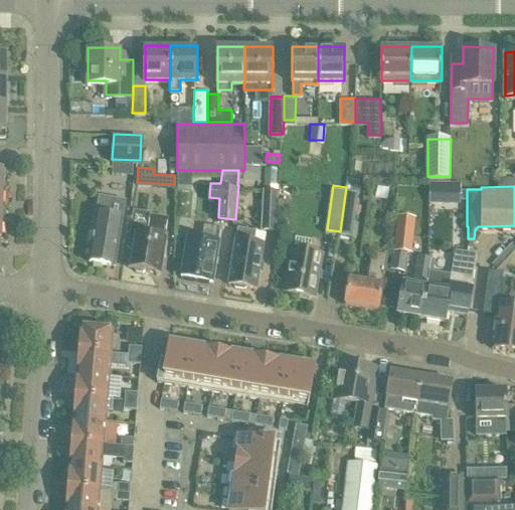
[(263,225),(276,226),(278,188),(265,187),(263,225)]
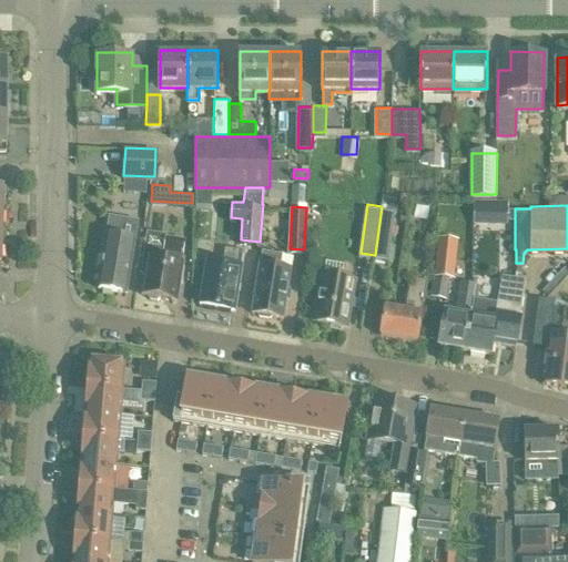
[(395,208),(382,206),(375,255),(388,257),(395,208)]
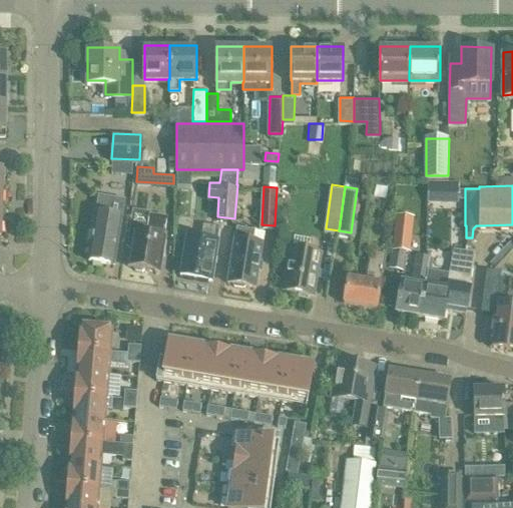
[(99,191),(88,258),(114,262),(122,213),(125,196),(115,194),(99,191)]
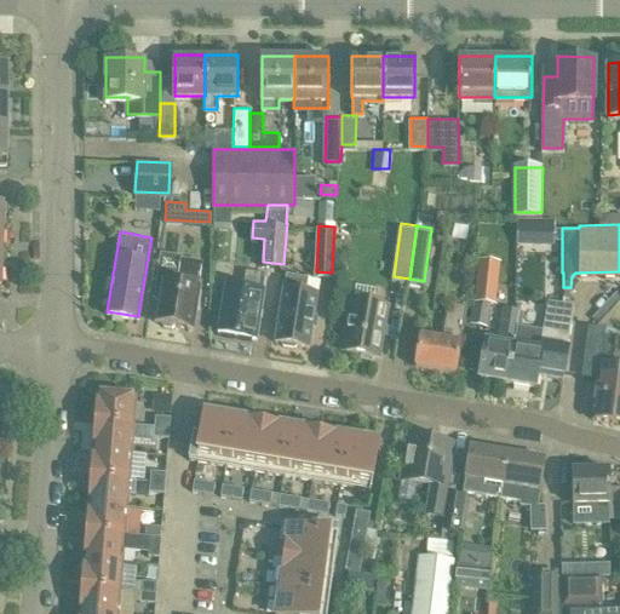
[(158,319),(161,320),(162,323),(172,325),(176,321),(190,323),(194,302),(197,303),(201,283),(199,283),(202,259),(181,256),(178,274),(158,271),(154,294),(161,296),(158,319)]
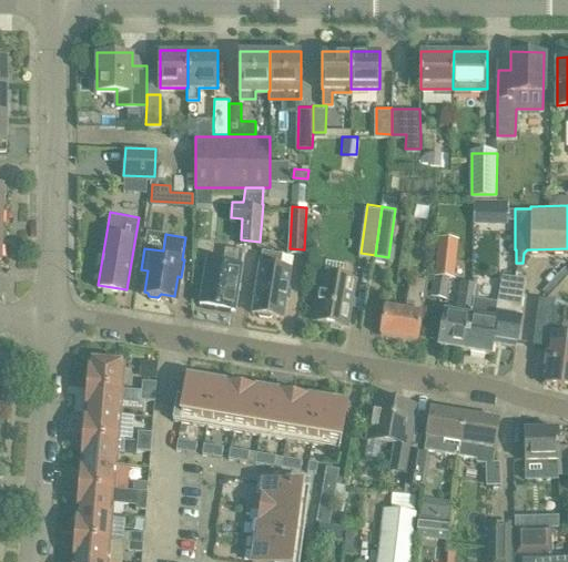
[(438,236),(435,272),(453,274),(457,237),(438,236)]
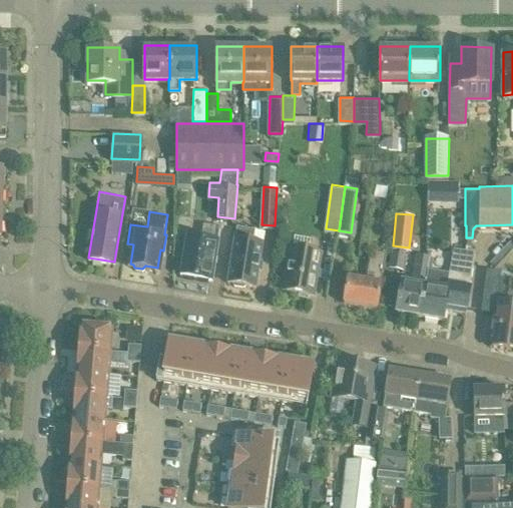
[(180,271),(212,277),(218,237),(217,237),(219,223),(203,220),(201,234),(186,232),(180,271)]
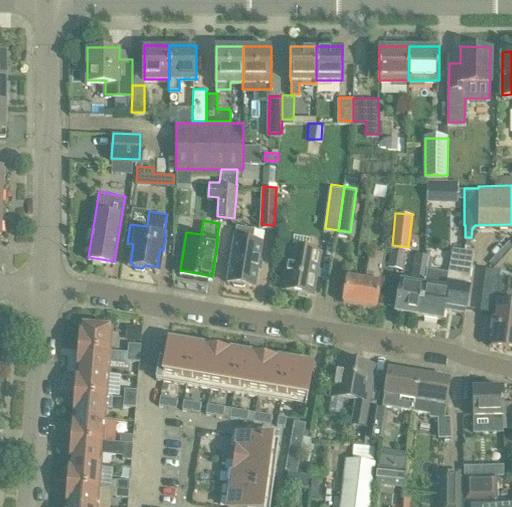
[(227,278),(232,279),(233,282),(243,283),(245,281),(255,283),(262,239),(253,238),(255,226),(236,223),(227,278)]
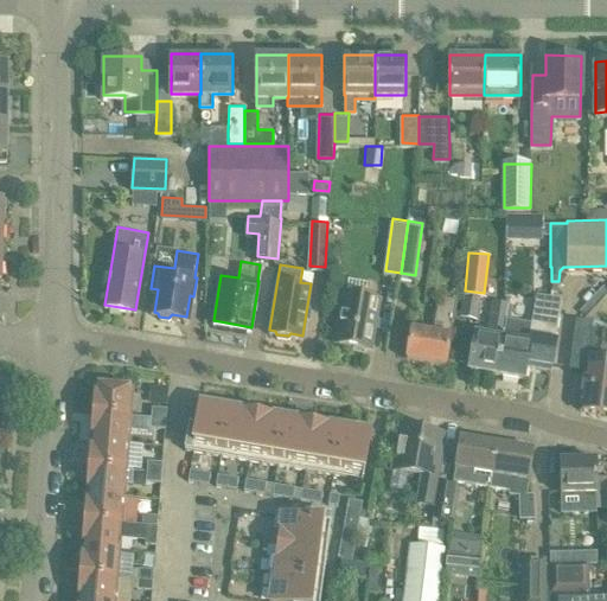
[(344,288),(336,339),(353,343),(353,345),(366,347),(366,345),(371,346),(379,295),(344,288)]
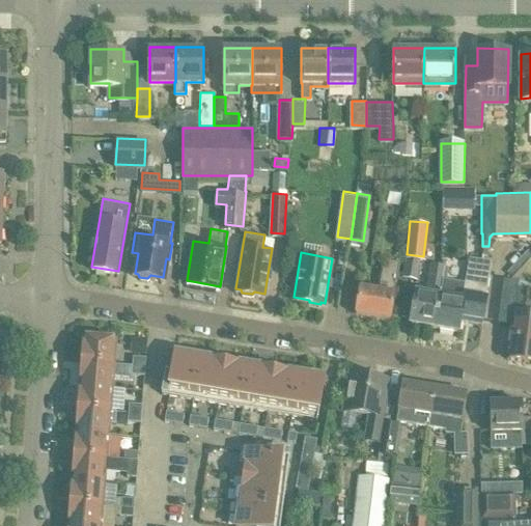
[(456,289),(441,286),(440,292),(441,292),(435,325),(458,329),(460,316),(482,320),(486,295),(485,294),(492,257),(469,254),(465,281),(457,280),(456,289)]
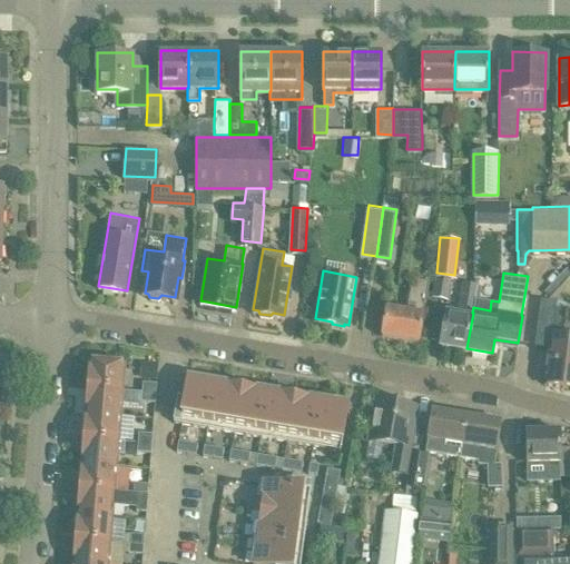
[(450,276),(436,274),(433,294),(446,297),(450,276)]
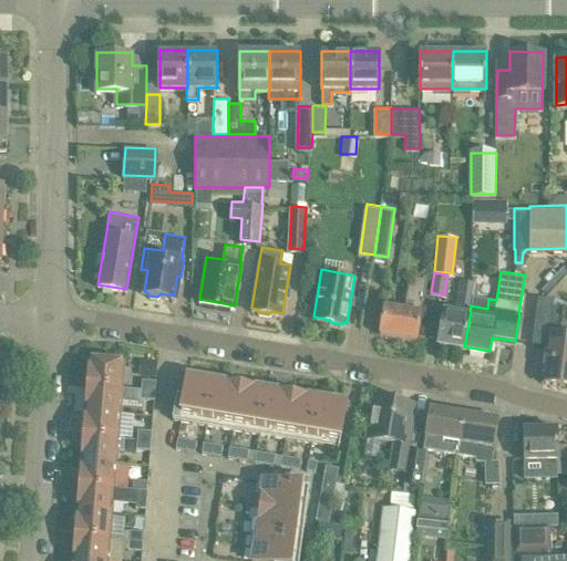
[(380,331),(416,338),(428,277),(410,273),(404,307),(385,303),(380,331)]
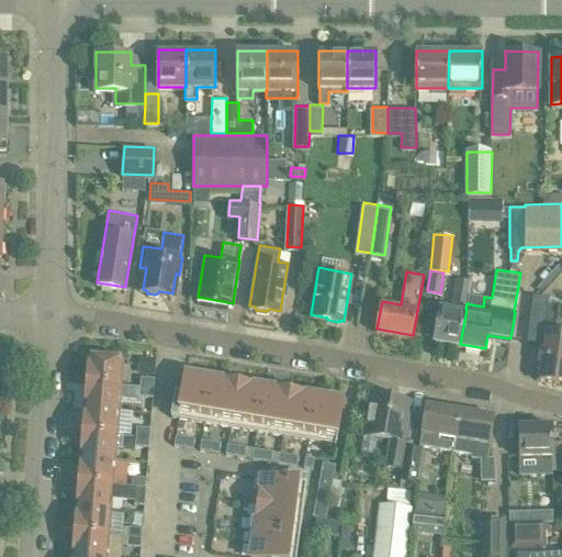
[(435,340),(460,344),(467,309),(465,309),(467,303),(470,280),(459,278),(453,308),(440,305),(435,340)]
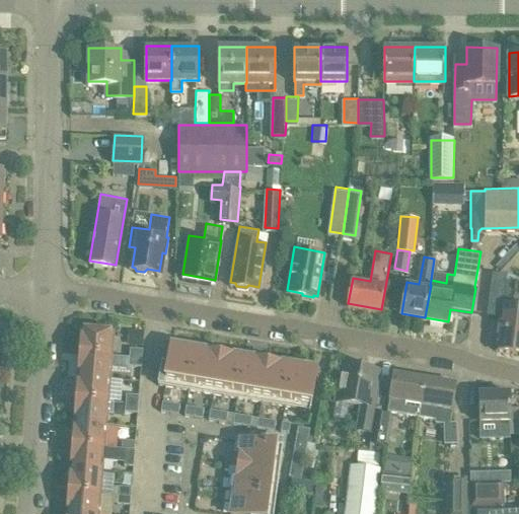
[(496,346),(518,349),(518,304),(512,303),(515,279),(504,278),(505,272),(493,270),(488,309),(500,311),(496,346)]
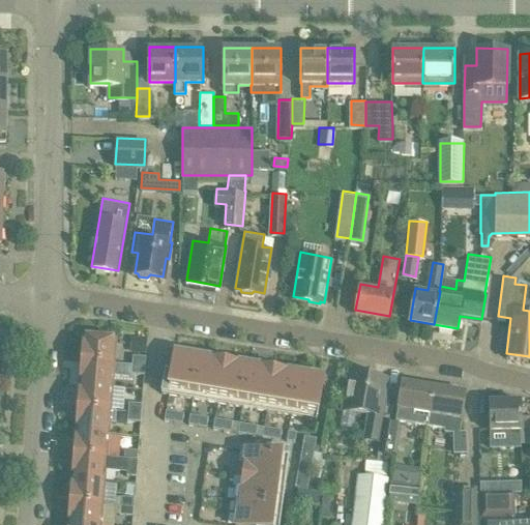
[(82,332),(81,357),(114,359),(116,336),(82,332)]
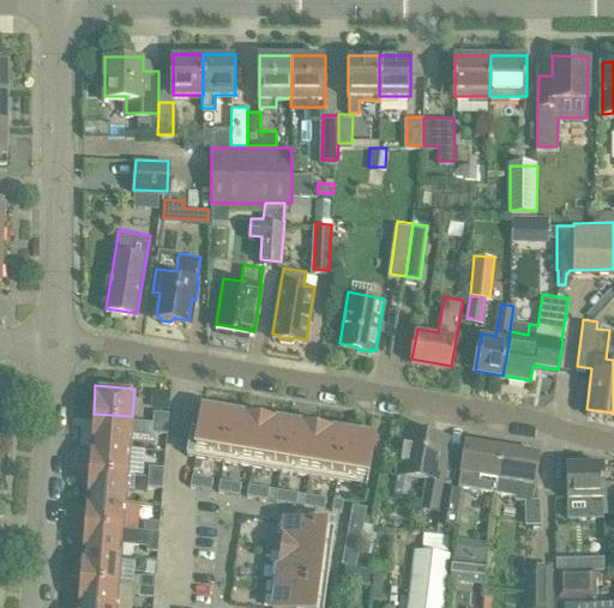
[(170,389),(154,387),(154,402),(169,403),(170,389)]
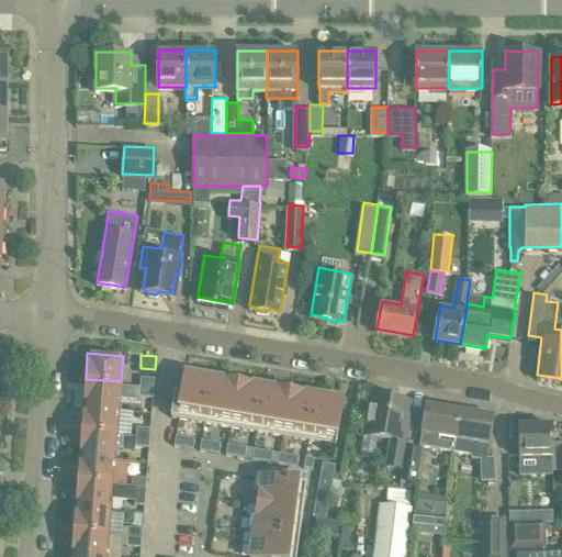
[(335,441),(343,396),(328,392),(329,388),(304,385),(304,389),(277,385),(277,380),(253,376),(251,380),(224,376),(225,371),(201,367),(200,371),(186,369),(182,387),(176,386),(171,413),(335,441)]
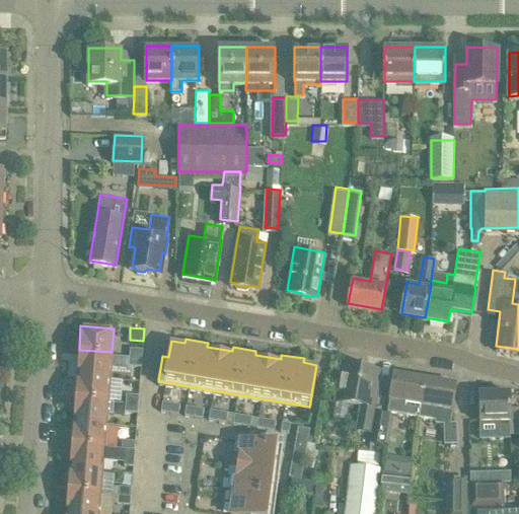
[(143,346),(130,345),(129,354),(142,355),(143,346)]
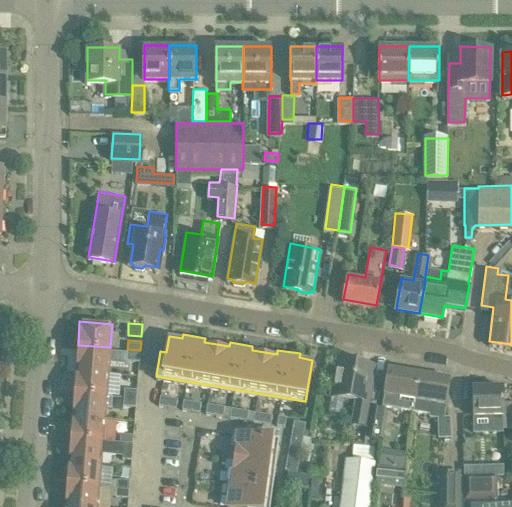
[(78,345),(76,368),(108,370),(110,347),(78,345)]
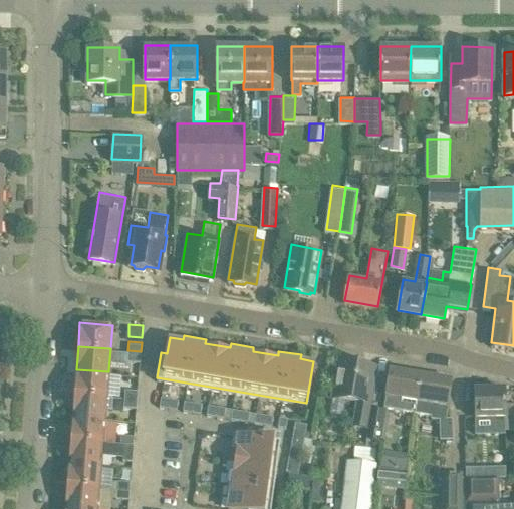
[(141,351),(127,350),(126,358),(140,359),(141,351)]
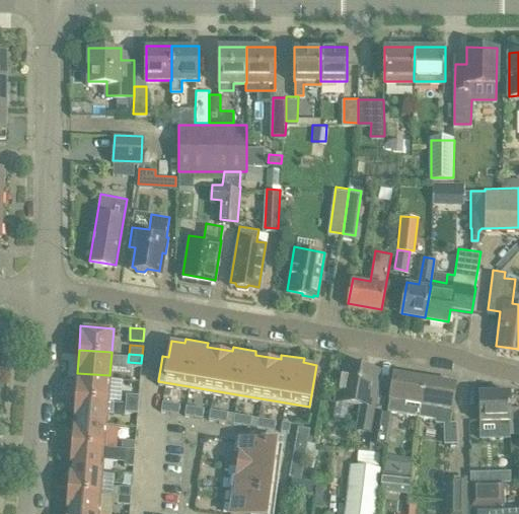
[(342,362),(336,397),(361,401),(357,426),(370,428),(376,391),(365,389),(368,366),(342,362)]
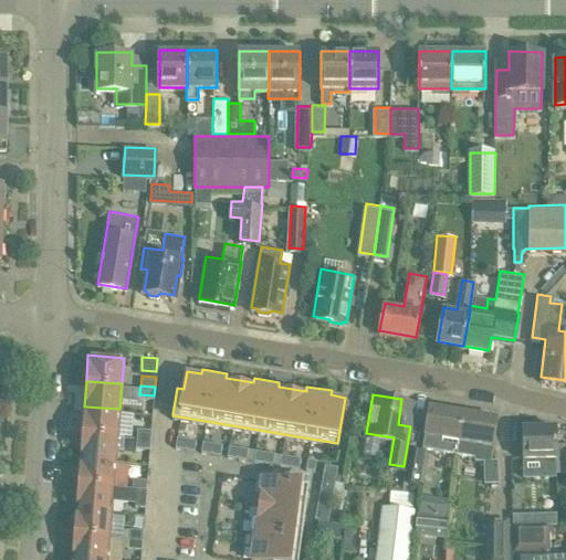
[(425,433),(422,444),(458,451),(459,437),(464,409),(430,403),(425,433)]
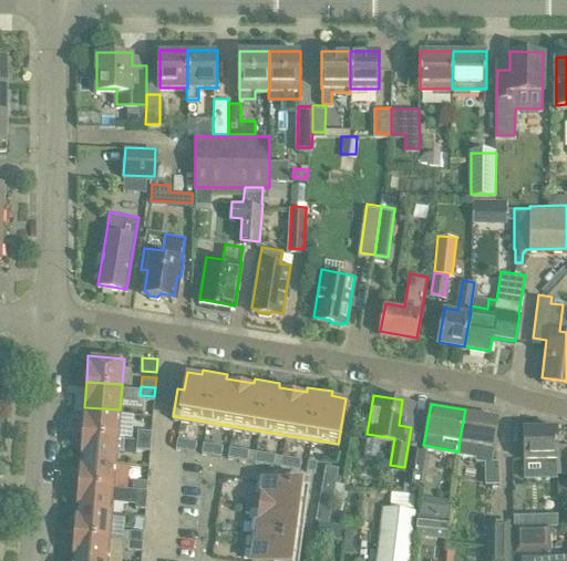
[(84,407),(82,432),(117,435),(120,409),(84,407)]
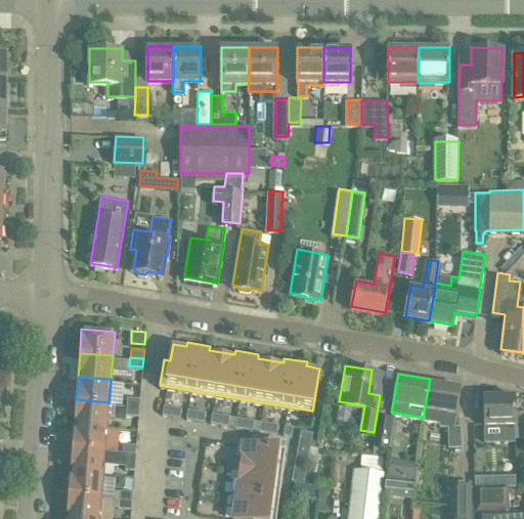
[(439,424),(448,426),(449,444),(462,444),(461,425),(454,425),(461,384),(430,379),(425,405),(441,408),(439,424)]
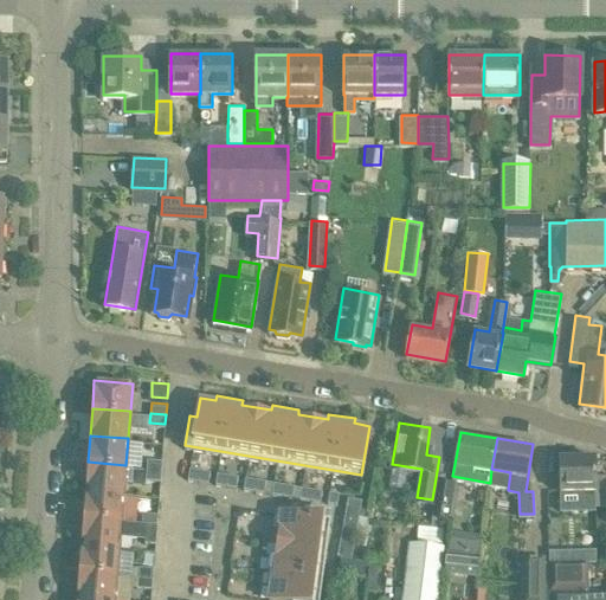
[(146,466),(161,468),(162,457),(147,456),(146,466)]
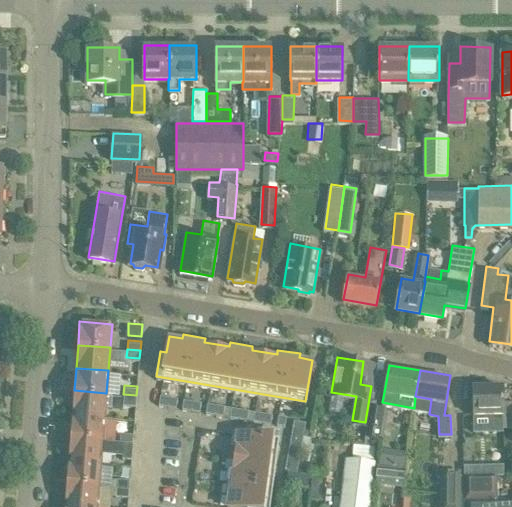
[(490,413),(503,413),(503,401),(502,385),(474,386),(474,414),(490,413)]
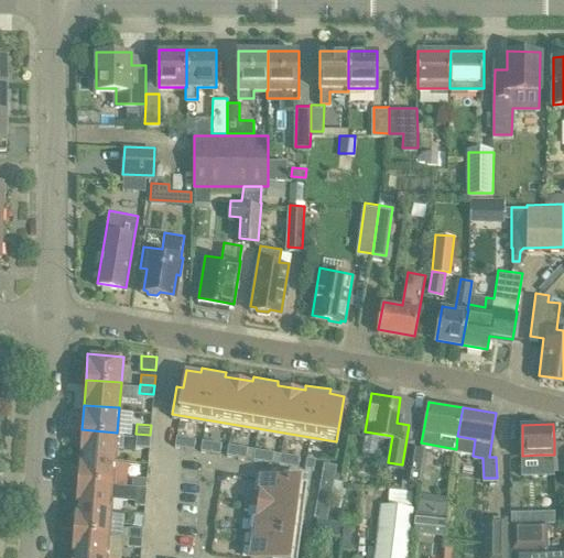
[(82,429),(79,455),(115,457),(117,433),(82,429)]
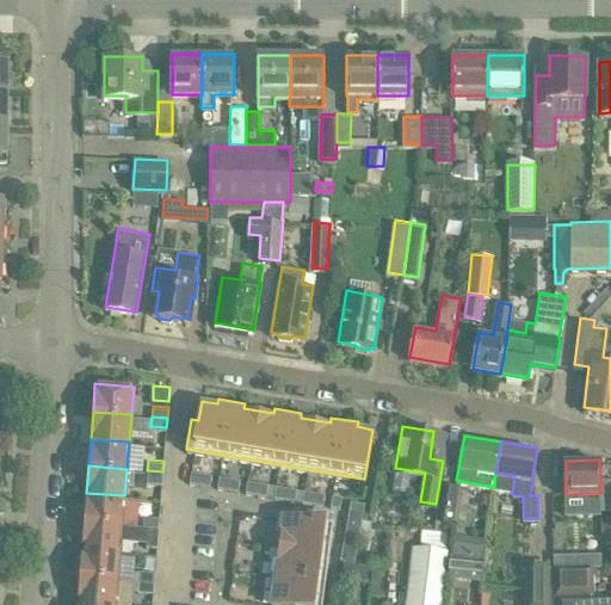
[(210,483),(211,473),(191,469),(189,480),(210,483)]
